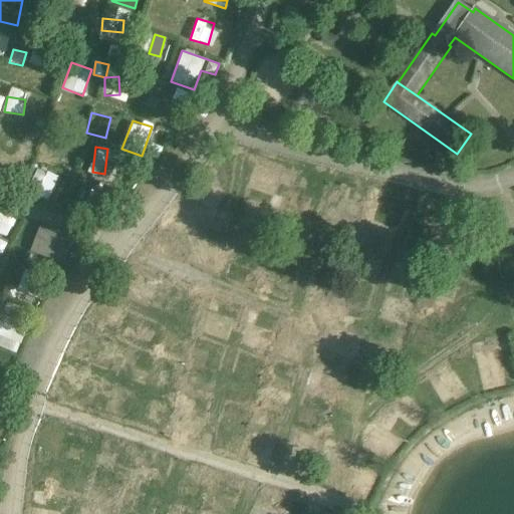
[(258,158),(246,184),(272,195),(283,169),(258,158)]
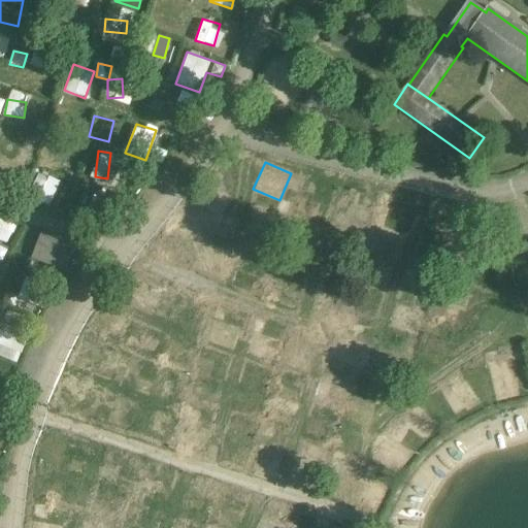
[(39,172),(30,195),(50,203),(60,180),(39,172)]
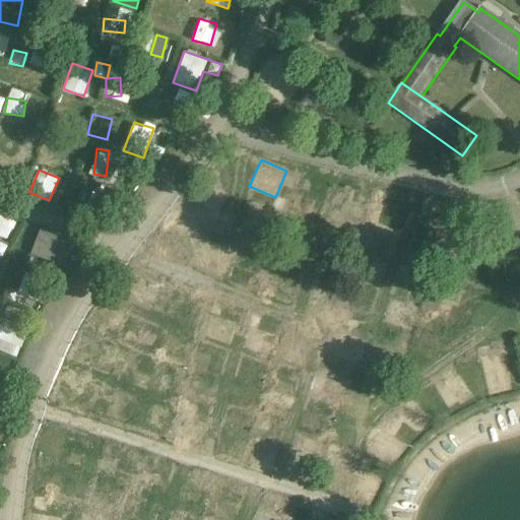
[(509,230),(519,226),(519,193),(502,197),(509,230)]
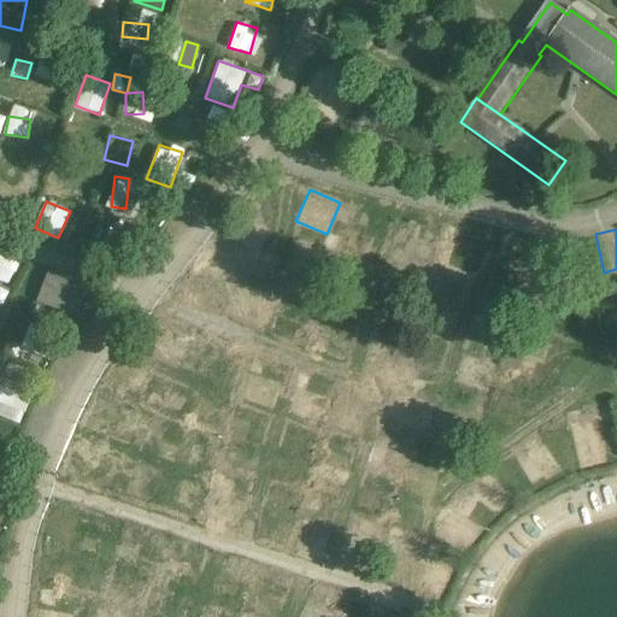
[(0,280),(11,282),(15,258),(0,256),(0,280)]
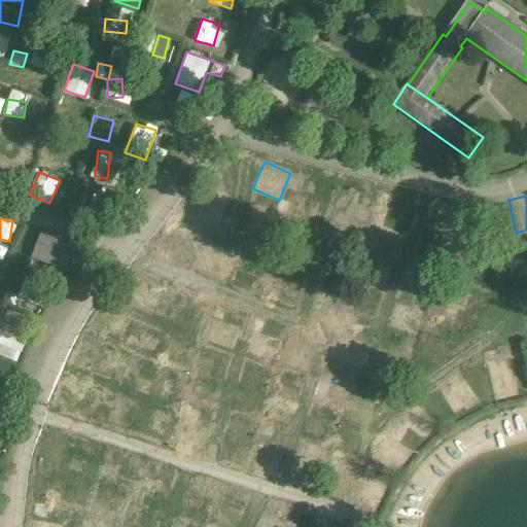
[(30,259),(66,272),(76,246),(40,233),(30,259)]
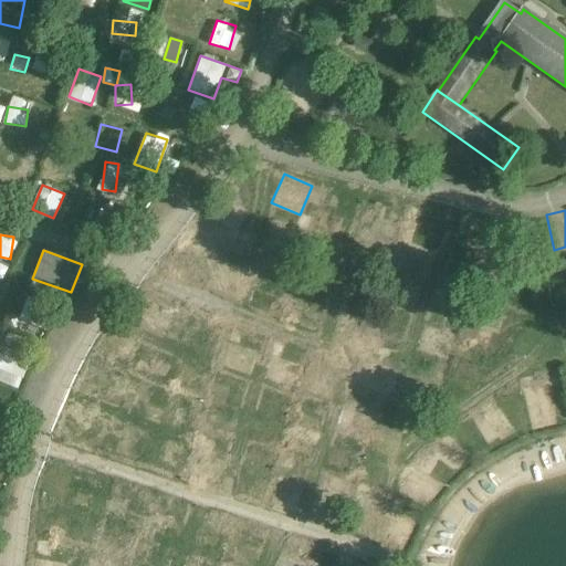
[(140,293),(137,303),(156,310),(159,300),(140,293)]
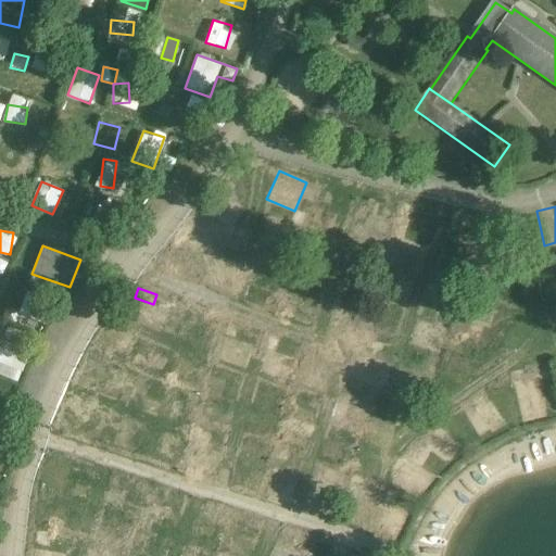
[(17,311),(35,320),(47,300),(29,290),(17,311)]
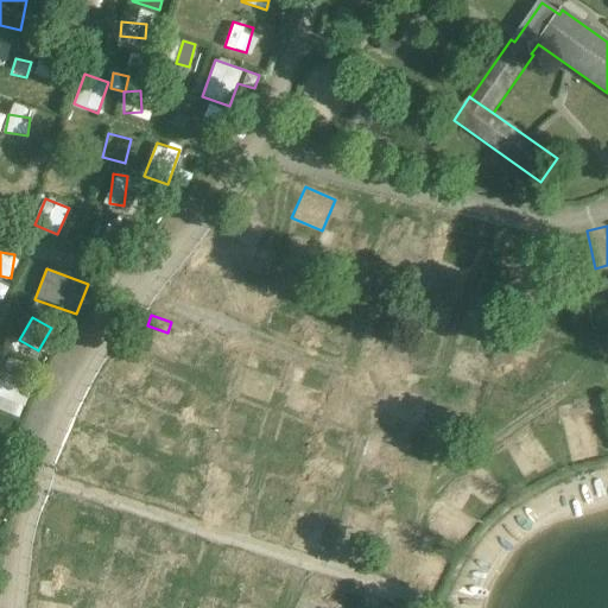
[(201,374),(210,352),(185,342),(177,365),(201,374)]
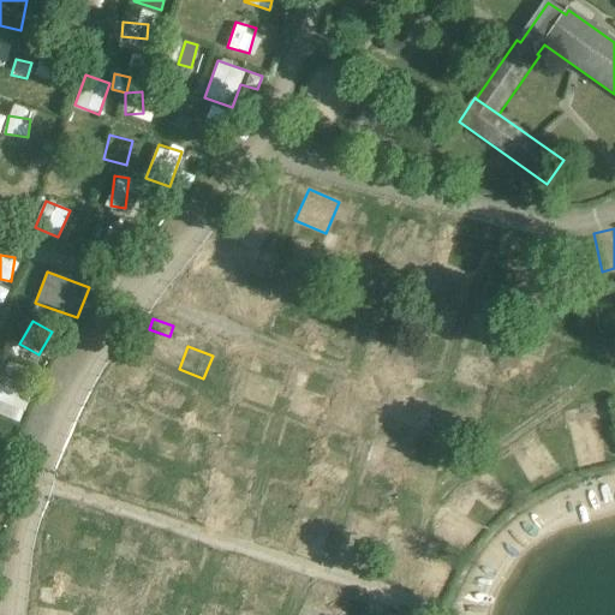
[(12,370),(7,381),(29,388),(34,377),(12,370)]
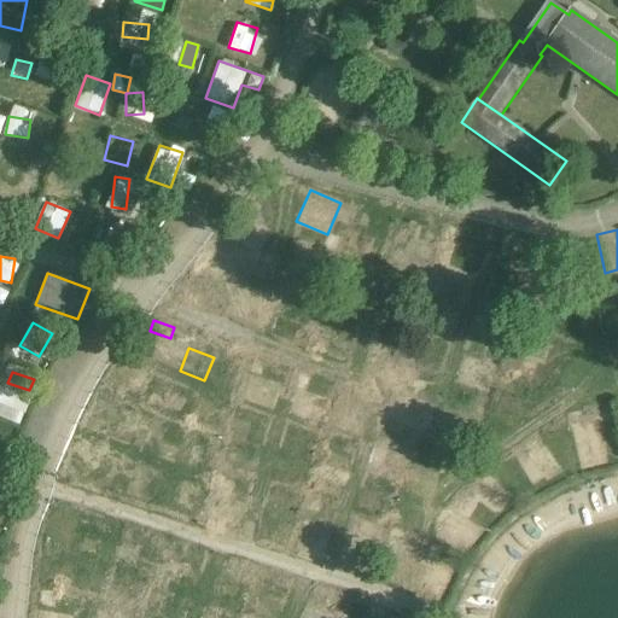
[(0,417),(18,424),(29,397),(0,385),(0,417)]
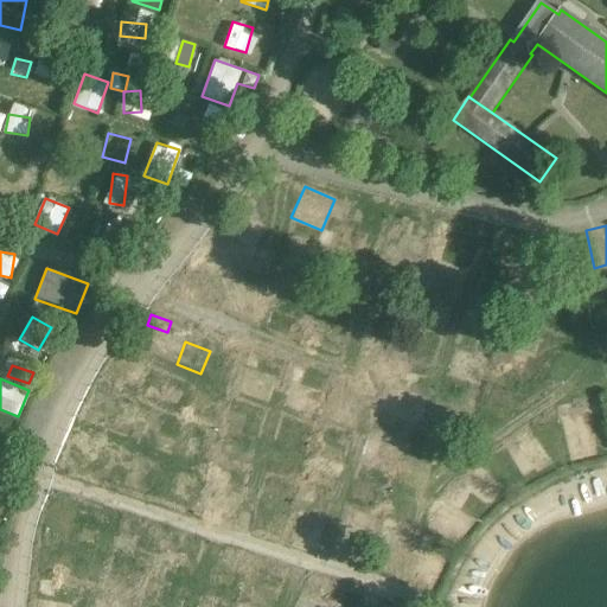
[(589,410),(562,415),(569,455),(596,451),(589,410)]
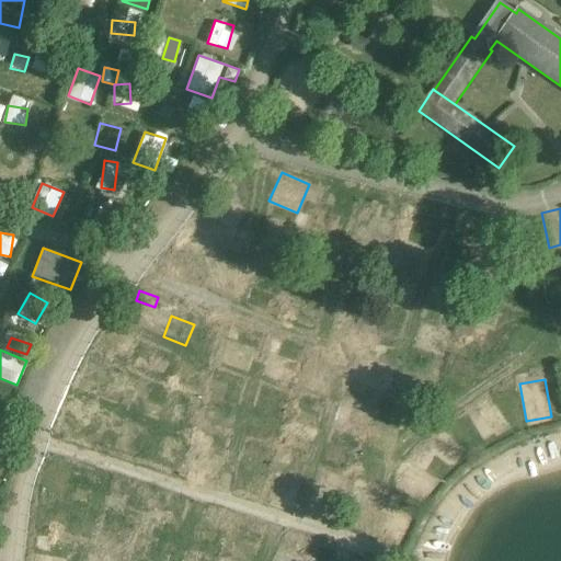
[(483,443),(508,427),(491,400),(466,415),(483,443)]
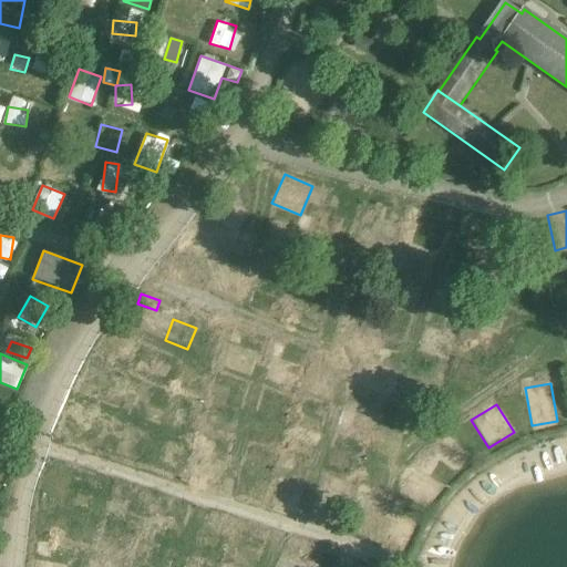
[(358,437),(363,424),(339,415),(333,429),(358,437)]
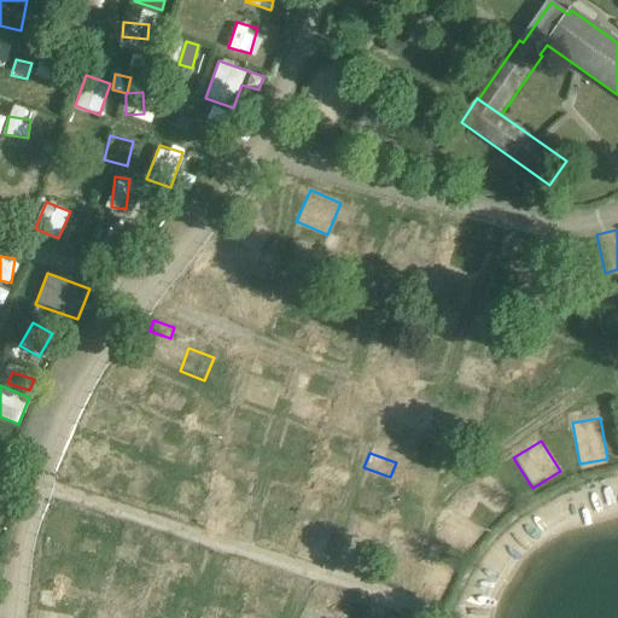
[(485,528),(470,518),(481,502),(460,489),(431,532),(467,557),(485,528)]
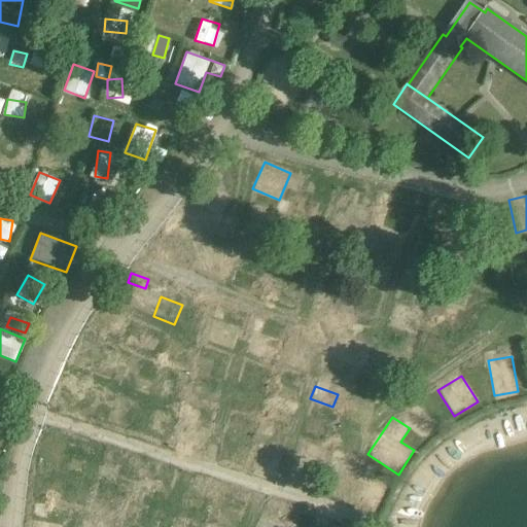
[(300,526),(317,526),(322,516),(308,510),(300,526)]
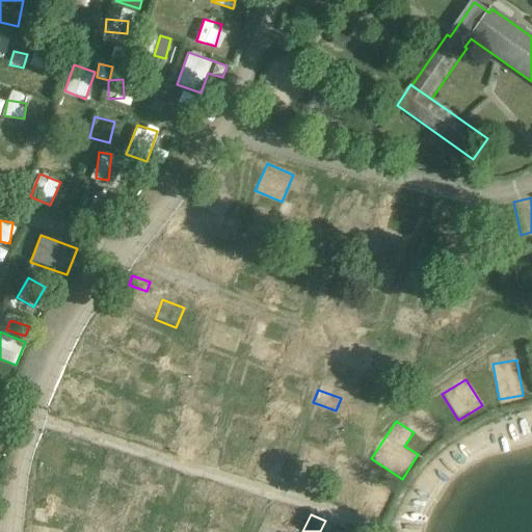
[(259,522),(259,531),(278,531),(278,521),(259,522)]
